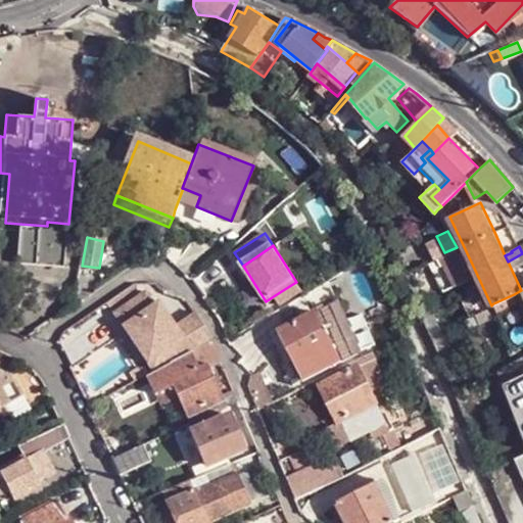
[(452,271),(464,265),(457,247),(444,252),(446,257),(452,271)]
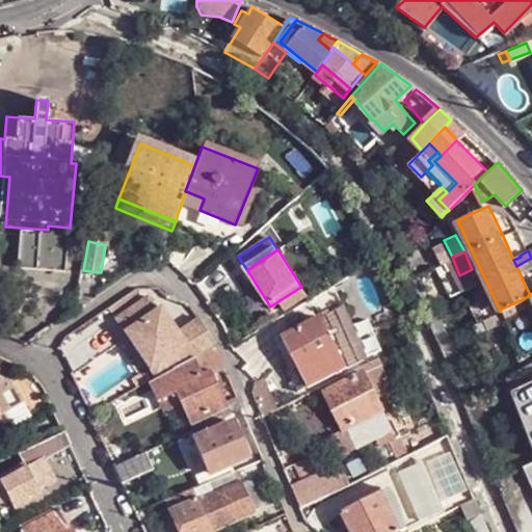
[(302,294),(299,288),(280,300),(283,308),(302,294)]
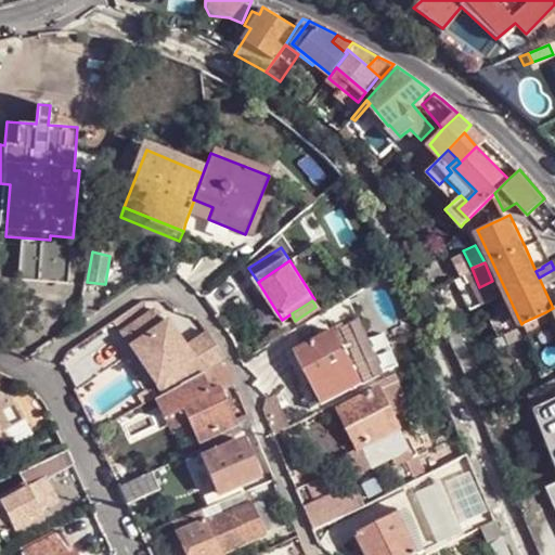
[(498,335),(521,324),(513,306),(506,309),(490,317),(498,335)]
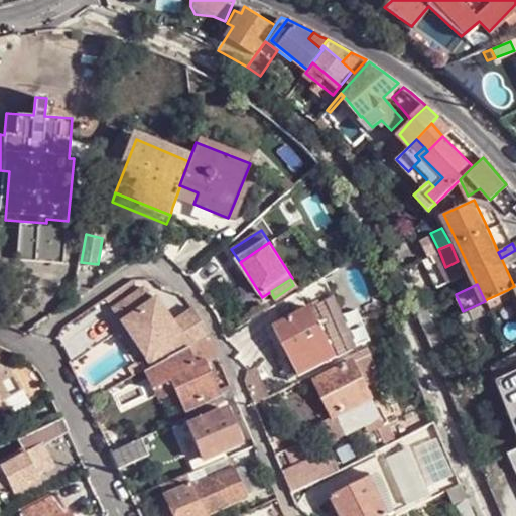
[(206,321),(199,314),(195,307),(174,318),(162,296),(154,300),(147,287),(118,303),(125,316),(136,310),(157,349),(146,355),(151,365),(197,341),(210,334),(206,321)]
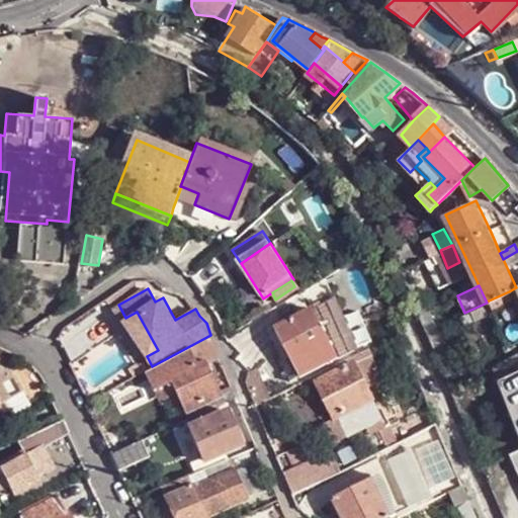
[(491,306),(510,296),(509,291),(489,300),(491,306)]
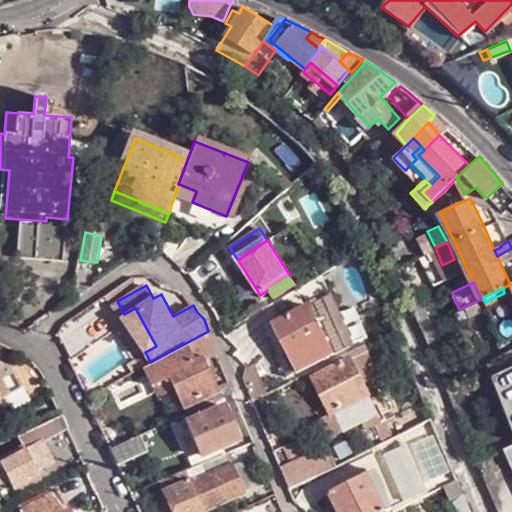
[(331,294),(272,324),(297,372),(352,344),(348,337),(341,323),(336,312),(339,310),(331,294)]
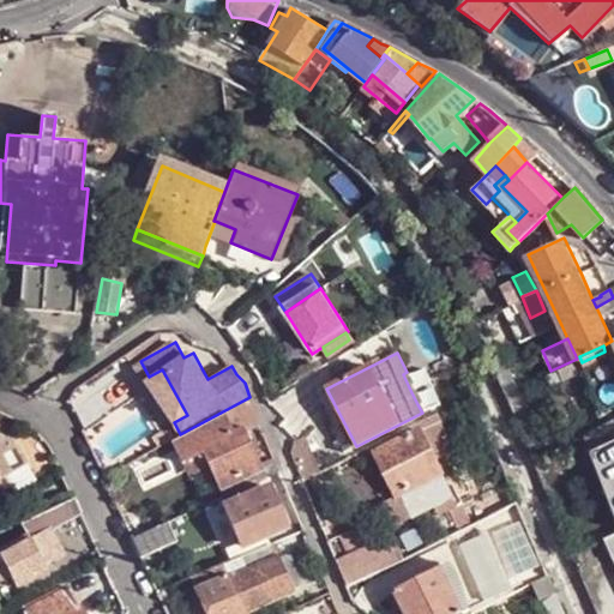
[(503,387),(515,383),(507,363),(495,368),(503,387)]
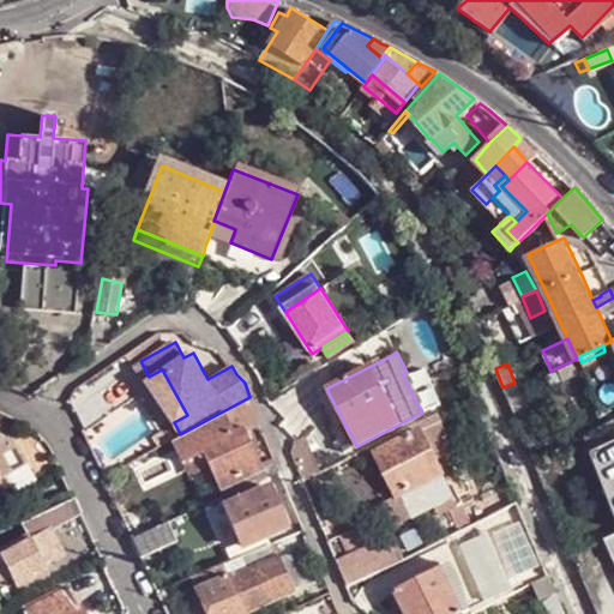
[(162,369),(149,377),(174,422),(187,415),(162,369)]
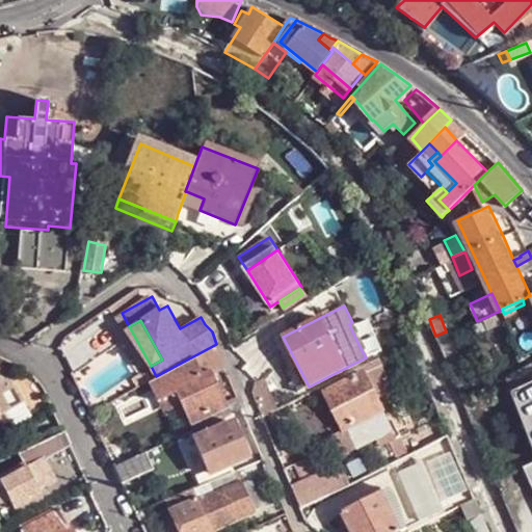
[(354,336),(362,350),(368,348),(367,343),(374,339),(370,328),(354,336)]
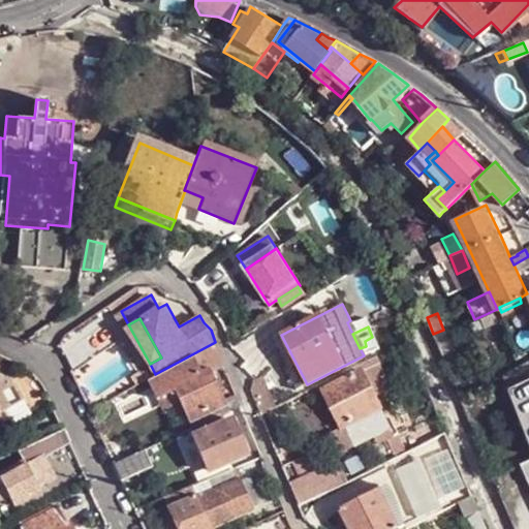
[(289,351),(281,335),(272,340),(298,390),(307,384),(289,351)]
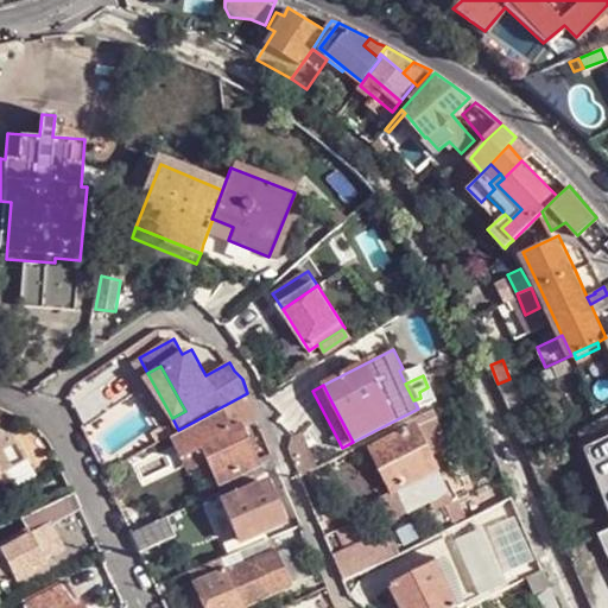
[(258,462),(259,462),(242,425),(254,419),(246,399),(249,398),(247,393),(232,401),(178,430),(169,436),(178,453),(179,451),(198,443),(207,462),(220,491),(263,472),(258,462)]
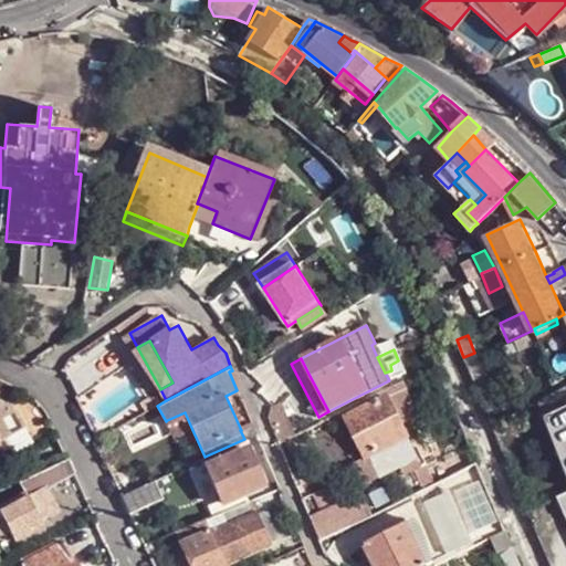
[(369,398),(373,405),(388,397),(406,388),(401,383),(369,398)]
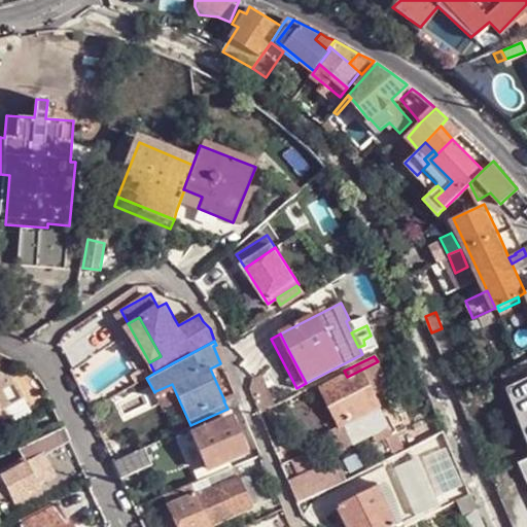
[(323,389),(341,426),(345,425),(380,407),(361,370),(347,377),(323,389)]
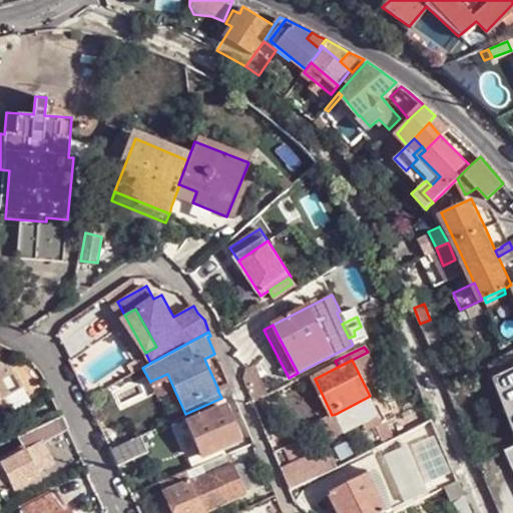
[(512,369),(495,379),(512,424),(512,369)]
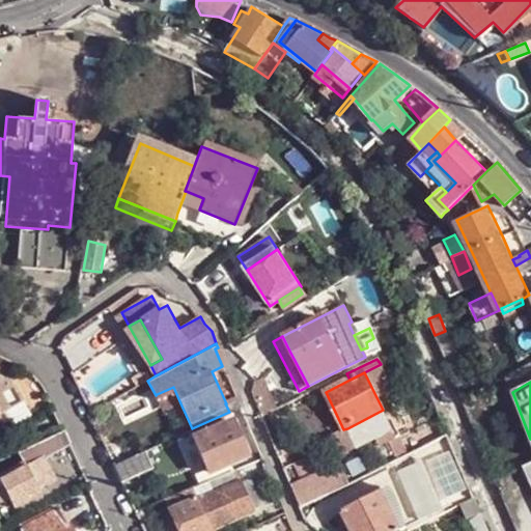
[(0,418),(1,418),(0,416),(0,413),(21,402),(12,386),(3,391),(0,392),(0,418)]
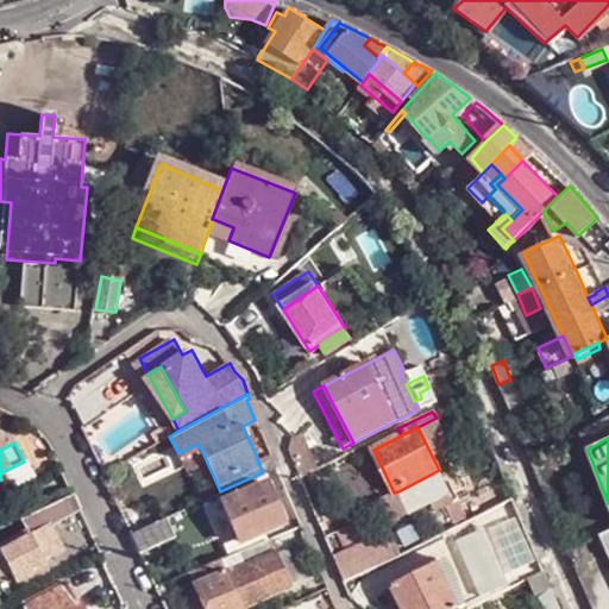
[(180,452),(190,471),(207,463),(199,444),(180,452)]
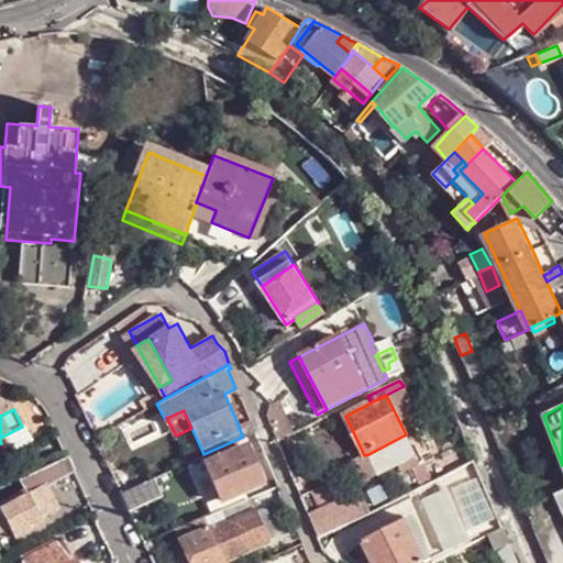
[(416,455),(406,434),(368,454),(378,474),(416,455)]
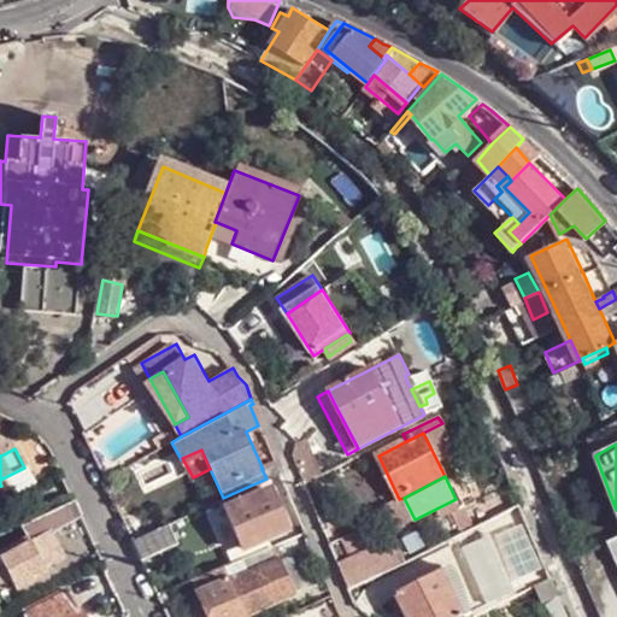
[(254,544),(288,529),(270,487),(225,506),(244,547),(254,544)]
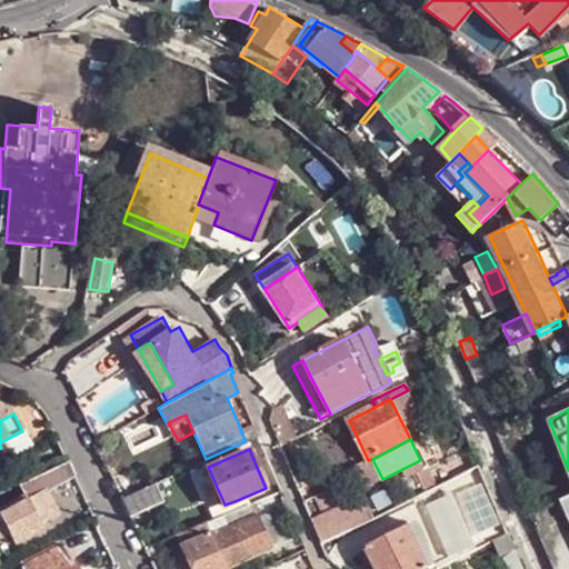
[(20,482),(25,492),(0,507),(0,511),(0,512),(0,538),(11,533),(16,541),(43,526),(42,523),(60,513),(47,489),(76,473),(68,458),(20,482)]
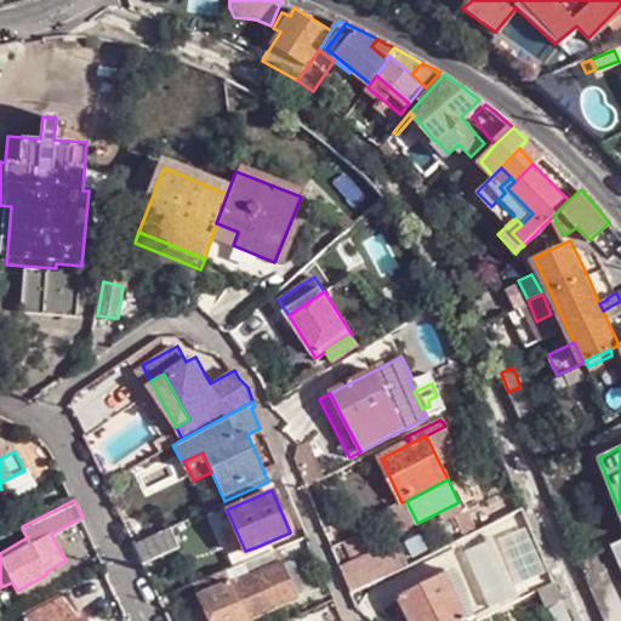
[(142,562),(176,547),(169,527),(134,542),(142,562)]
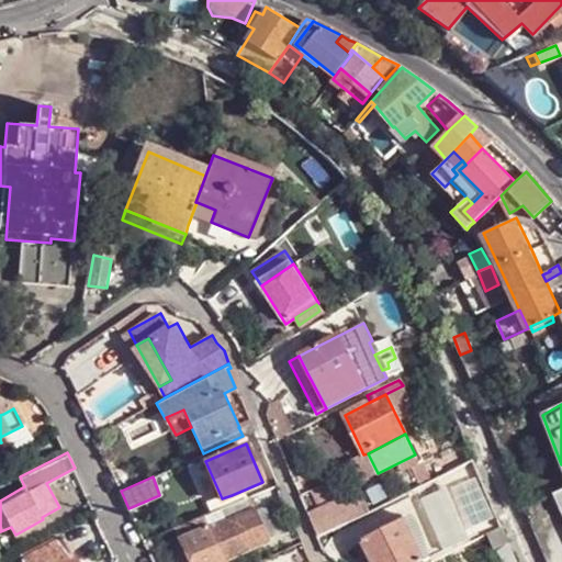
[(247,496),(266,489),(262,482),(232,495),(222,498),(224,506),(235,501),(247,496)]
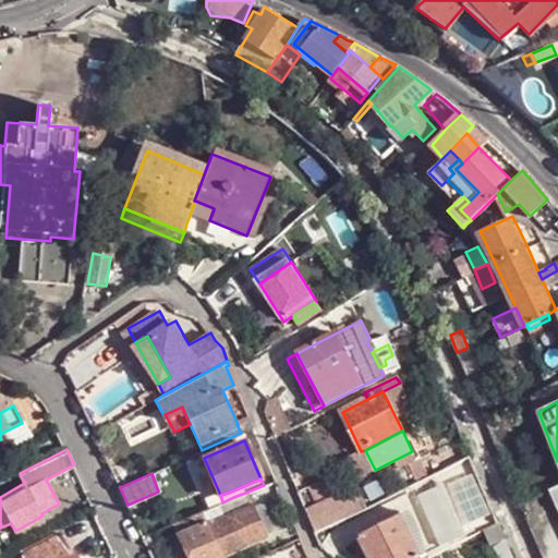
[(444,485),(419,496),(443,550),(466,540),(444,485)]
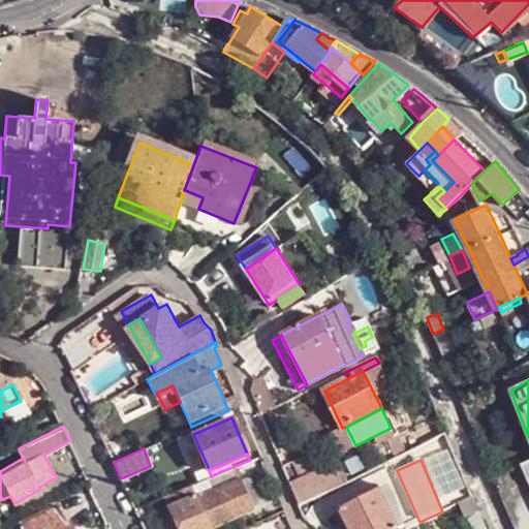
[(290,483),(301,505),(347,483),(336,461),(290,483)]
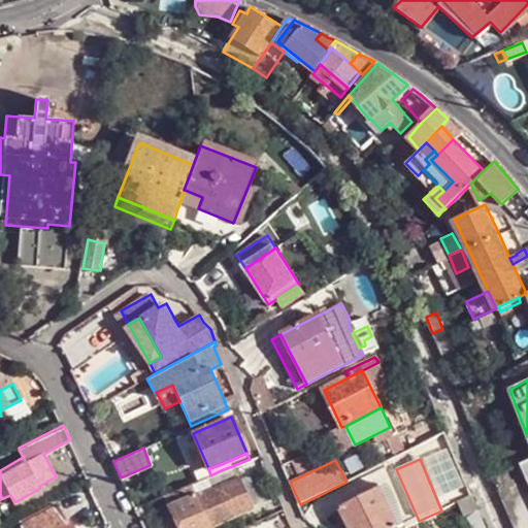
[(176,489),(180,500),(196,493),(197,496),(237,479),(232,466),(221,470),(210,475),(176,489)]
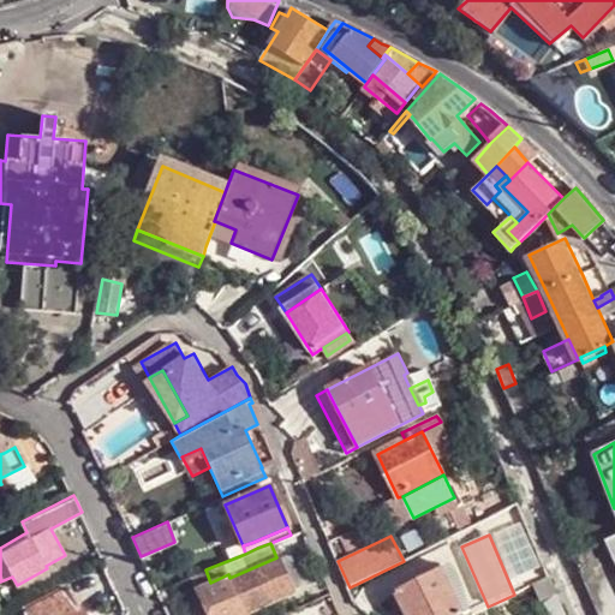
[(276,557),(230,578),(244,611),(291,591),(276,557)]
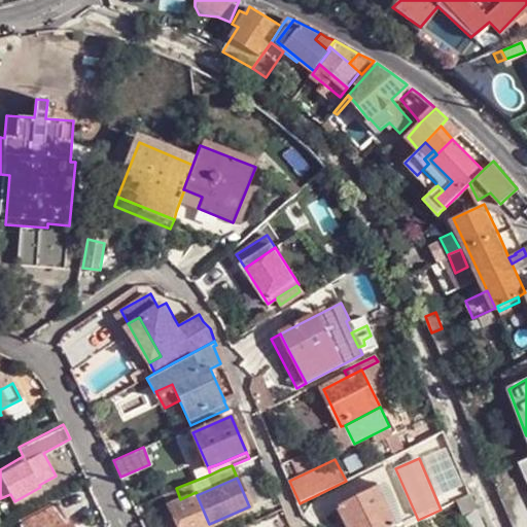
[(386,484),(379,487),(397,526),(403,524),(394,495),(386,484)]
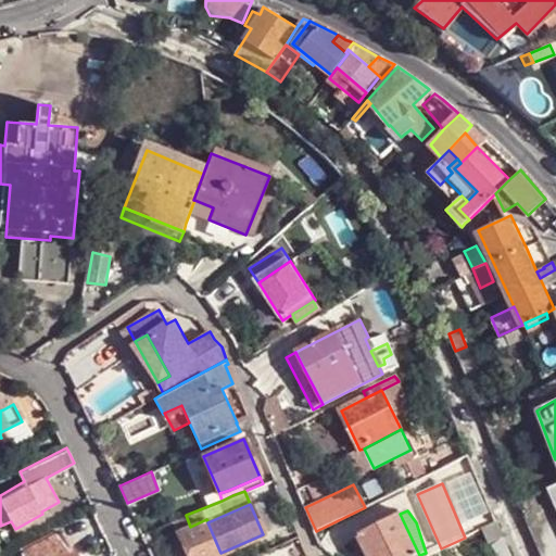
[(356,534),(367,555),(419,555),(400,514),(356,534)]
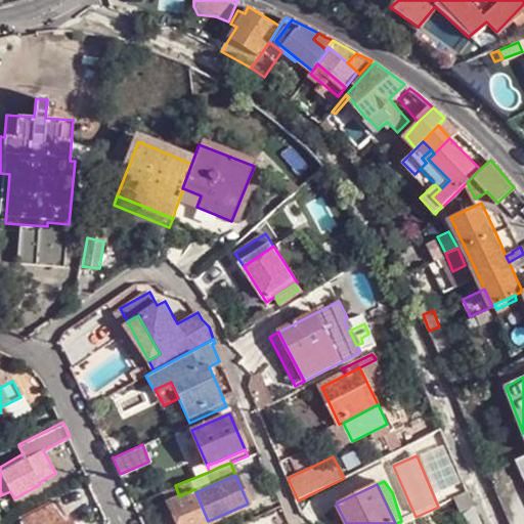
[(179,496),(169,499),(179,523),(205,523),(209,523),(208,521),(195,492),(194,489),(179,496)]
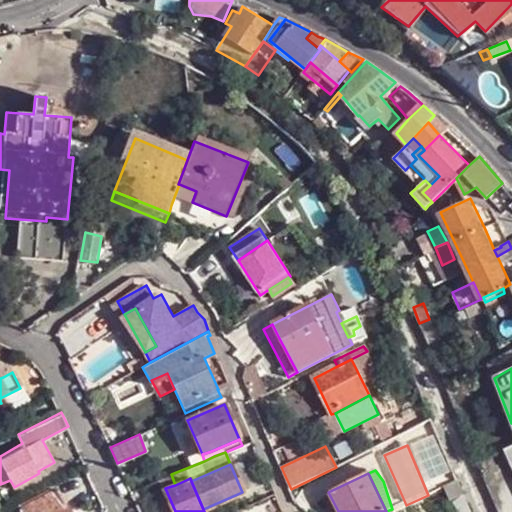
[(472,511),(459,479),(445,487),(451,500),(453,499),(459,511),(472,511)]
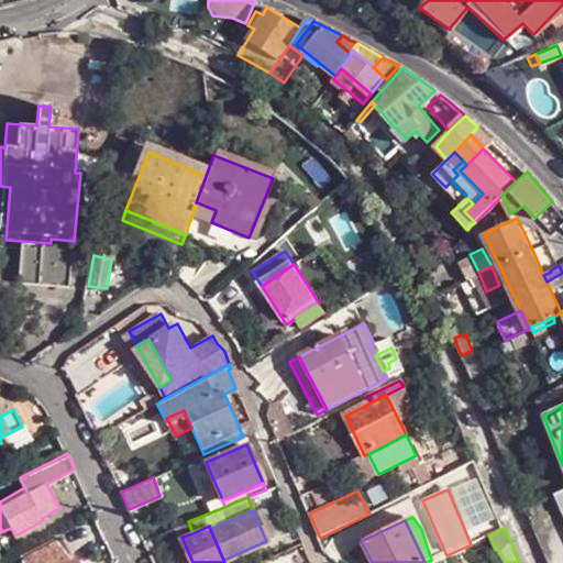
[(3,542),(15,536),(11,528),(0,532),(0,534),(2,540),(3,542)]
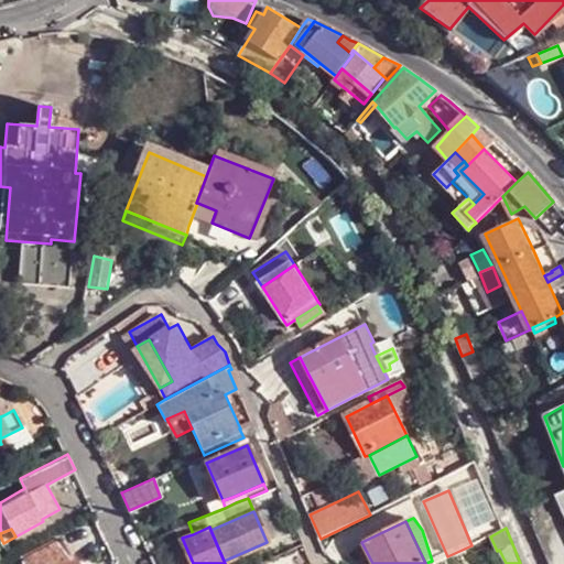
[(26,563),(58,563),(73,556),(64,539),(24,560),(26,563)]
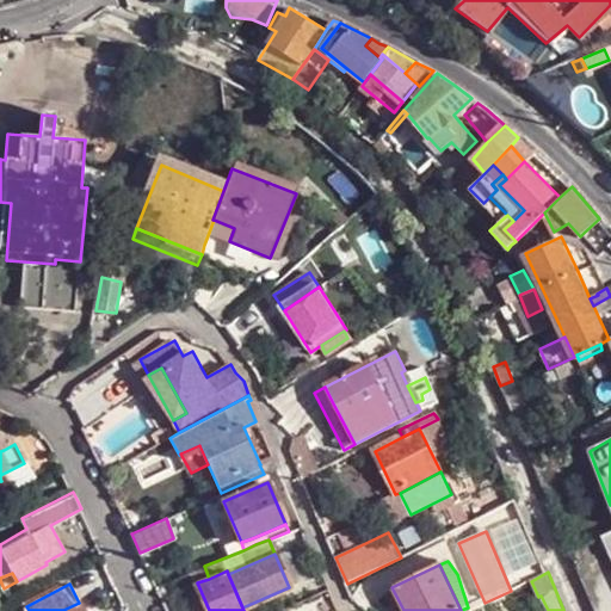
[(2,586),(0,587),(0,599),(2,604),(10,600),(4,588),(2,586)]
